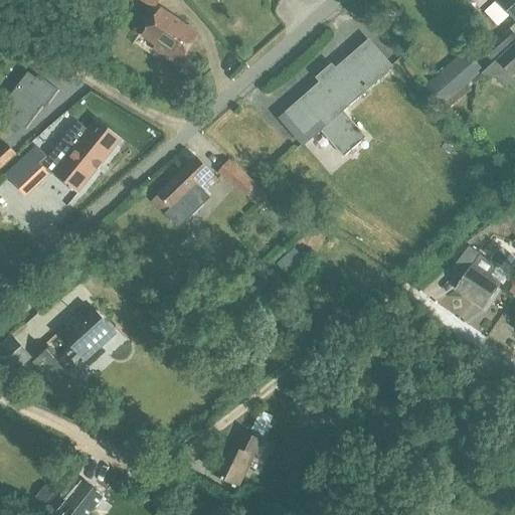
[(139,0),(155,10),(161,0),(139,0)]
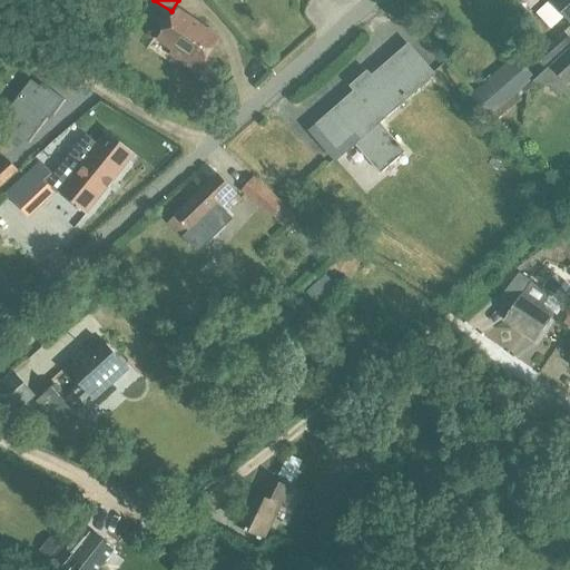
[(569,0),(549,0),(569,22),(569,0)]
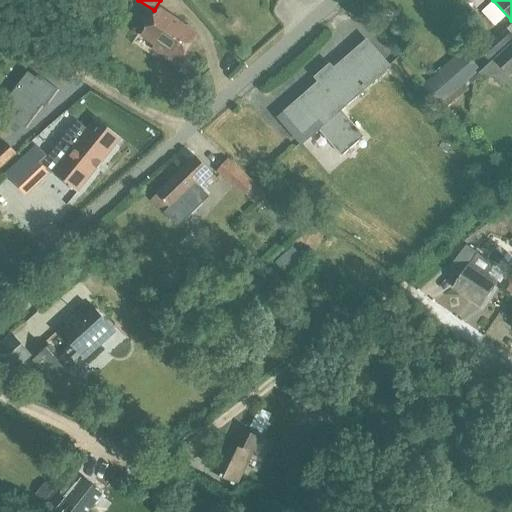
[(197,35),(161,10),(143,37),(157,46),(153,51),(164,58),(176,66),(185,53),(197,35)]
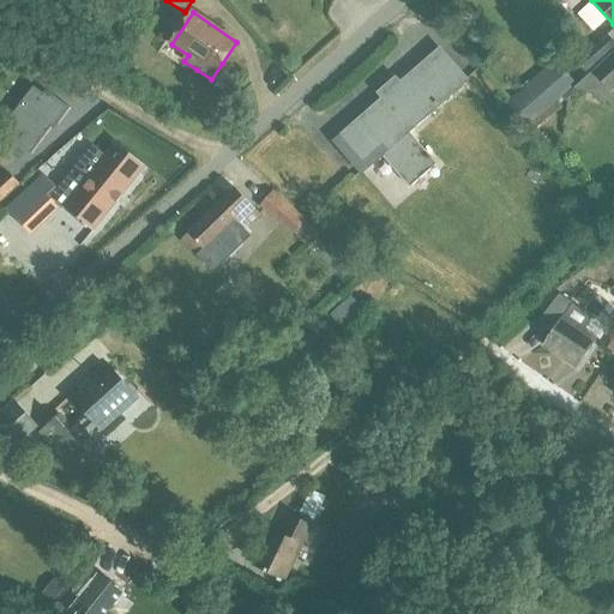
[(588,76),(613,50),(613,41),(607,34),(577,61),(588,76)]
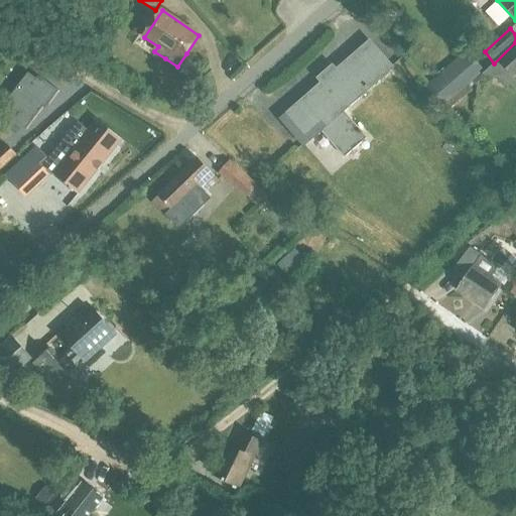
[(367,138),(345,112),(393,70),(370,42),(337,72),(333,68),(319,79),(324,83),(282,119),(305,146),(323,132),(345,157),(367,138)]
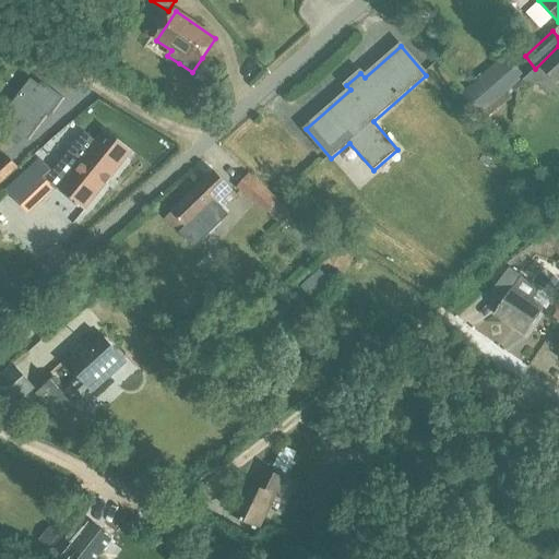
[(558,46),(535,69),(525,78),(506,55),(454,99),(475,123),(484,116),(487,120),(513,98),(510,94),(525,81),(550,91),(548,95),(558,98),(558,46)]
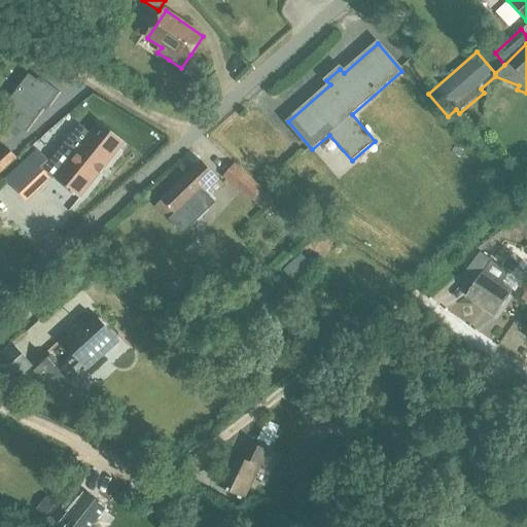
[(29,74),(6,104),(22,115),(15,123),(28,132),(44,109),(47,111),(61,94),(40,78),(38,80),(29,74)]
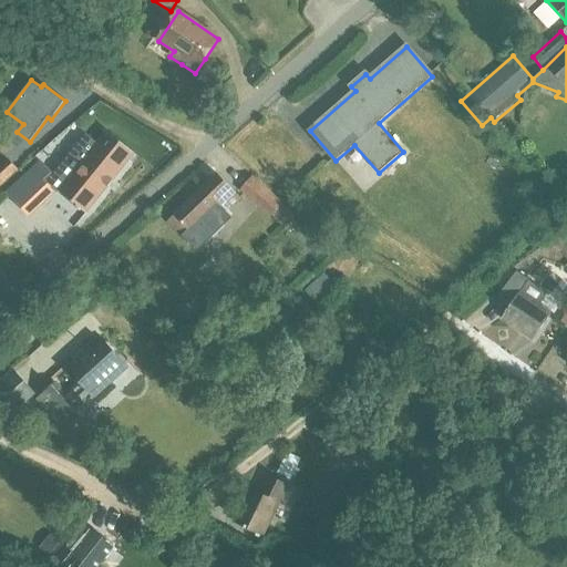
[(117,123),(122,110),(104,104),(100,116),(117,123)]
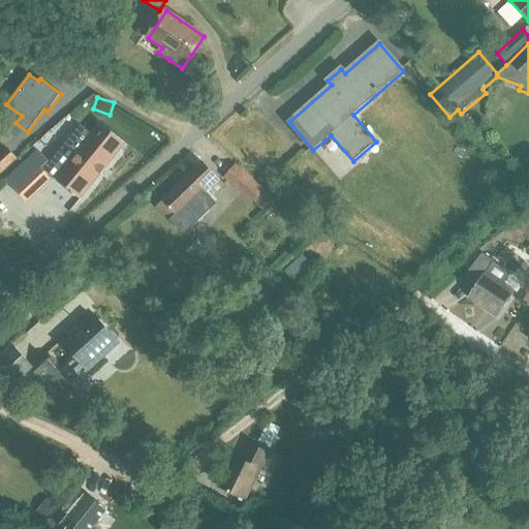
[(82,124),(52,161),(61,169),(53,180),(73,196),(75,195),(81,199),(126,144),(100,123),(92,133),(82,124)]
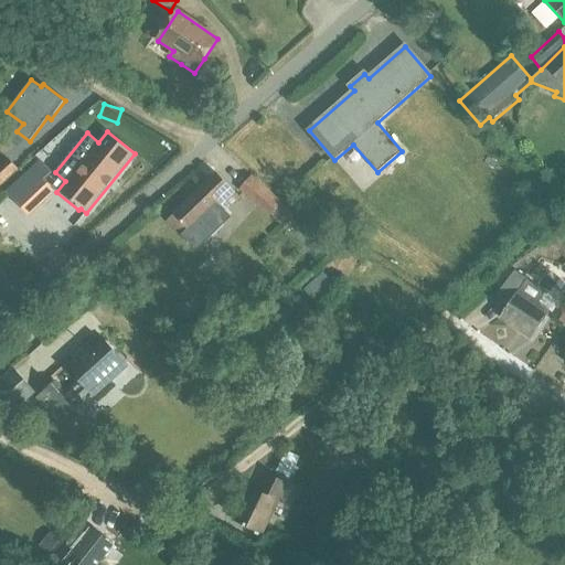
[(12,152),(0,163),(0,189),(25,168),(12,152)]
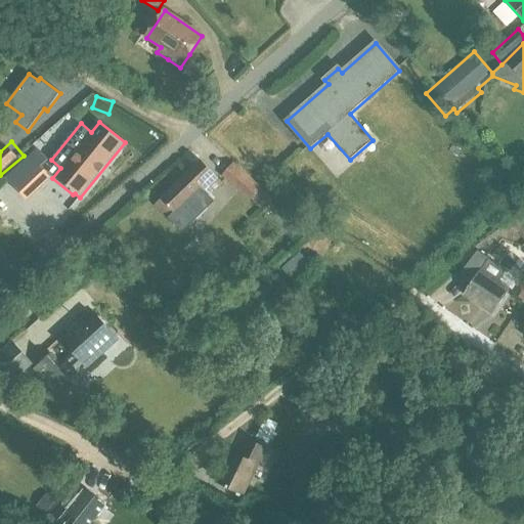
[(5,178),(28,201),(51,178),(46,172),(53,165),(36,147),(5,178)]
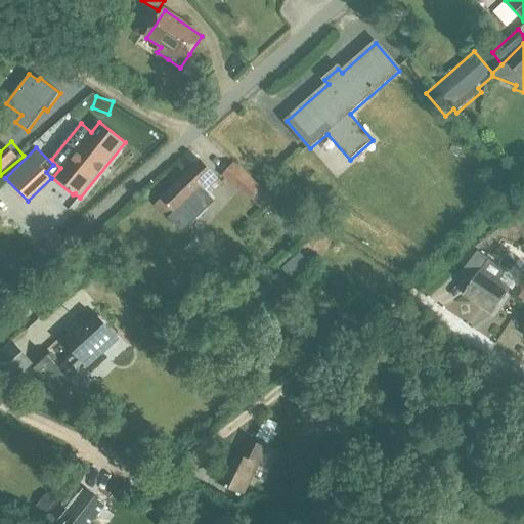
[(177,228),(201,206),(203,208),(212,199),(210,197),(223,184),(202,161),(161,200),(155,206),(177,228)]
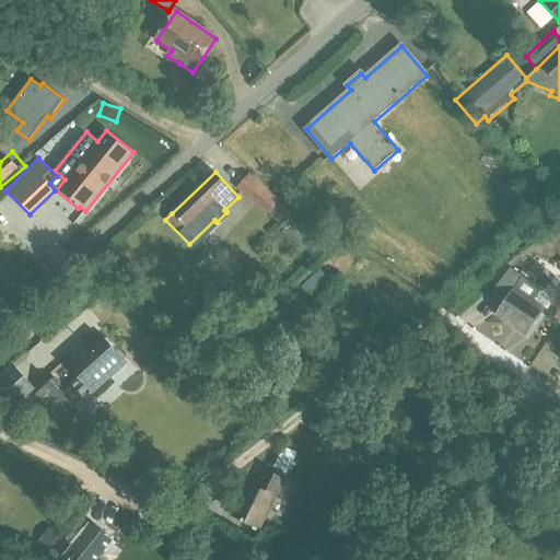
[(237,189),(267,216),(270,212),(282,223),(291,213),(279,202),(281,200),(251,174),(237,189)]
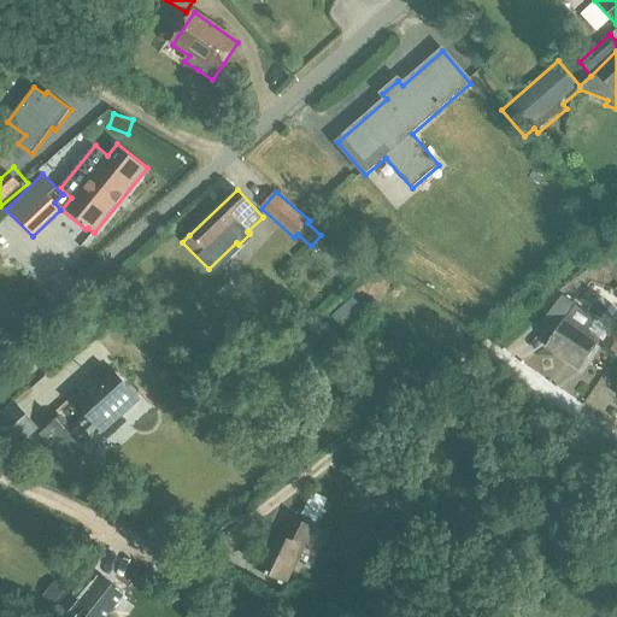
[(585,292),(591,272),(577,269),(573,288),(585,292)]
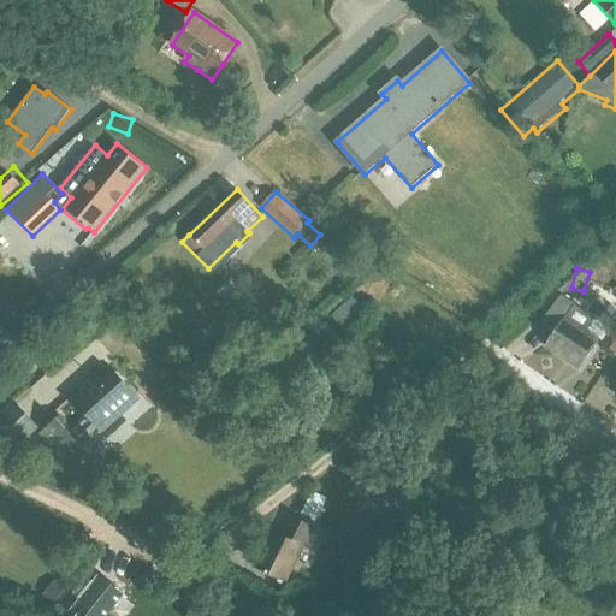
[(580,369),(600,339),(567,317),(575,304),(560,294),(538,325),(552,335),(545,345),(580,369)]
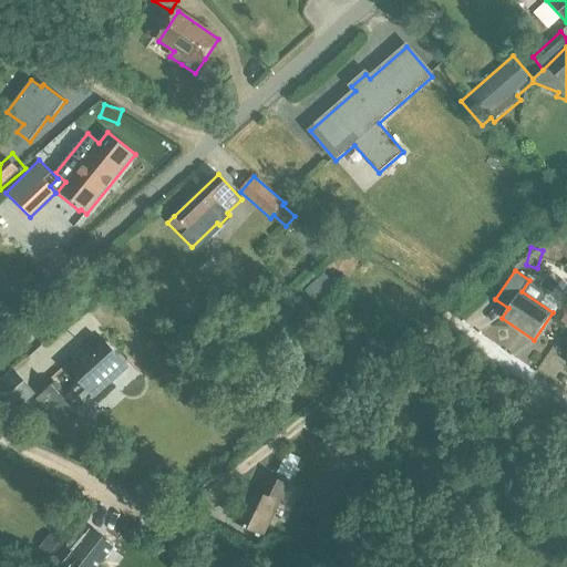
[(325,272),(307,290),(322,306),(340,288),(325,272)]
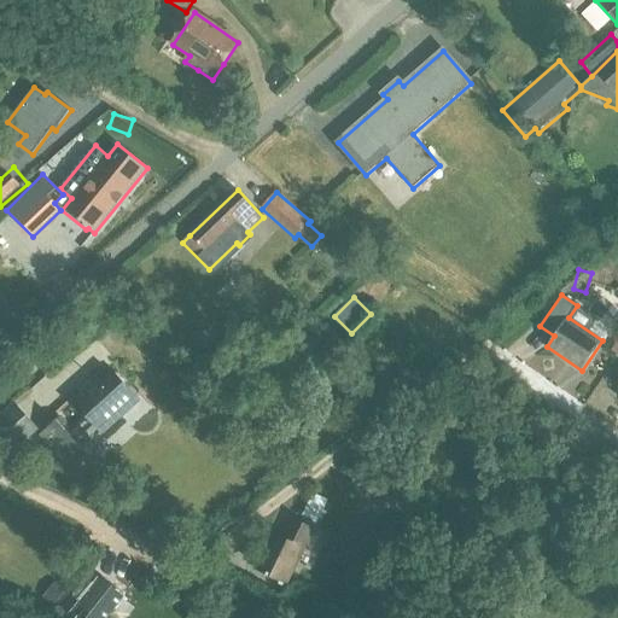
[(205,345),(192,356),(203,371),(217,361),(205,345)]
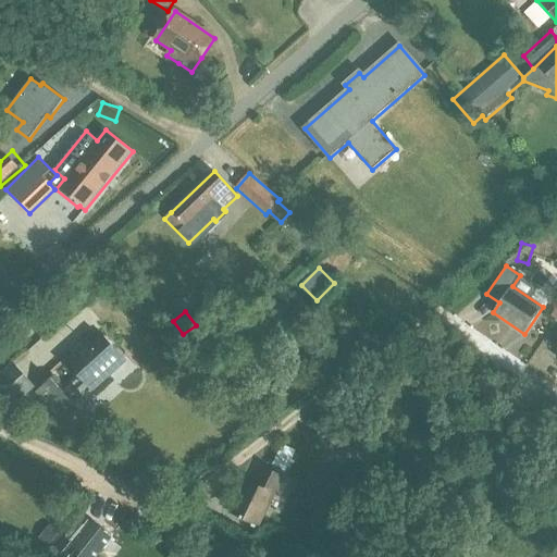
[(73,430),(90,413),(78,401),(90,390),(93,393),(130,360),(107,335),(104,337),(99,331),(85,344),(85,345),(87,344),(89,347),(79,356),(82,358),(70,368),(82,381),(65,395),(51,380),(38,391),(73,430)]
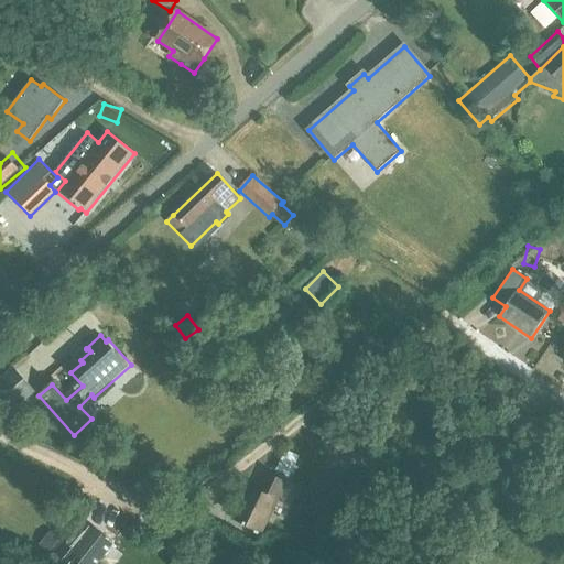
[(0,392),(14,409),(34,390),(15,369),(0,382),(0,392)]
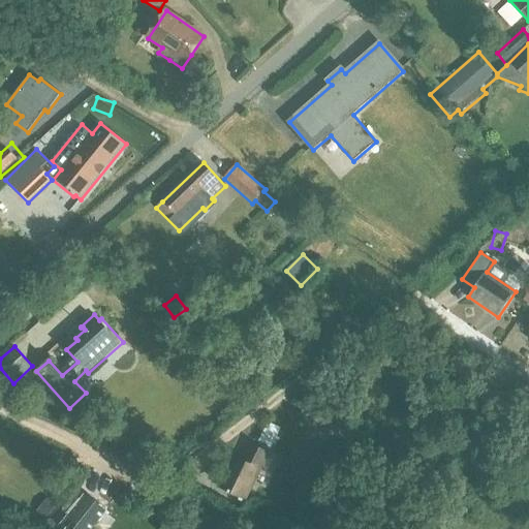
[(310,405),(303,417),(323,431),(332,417),(310,405)]
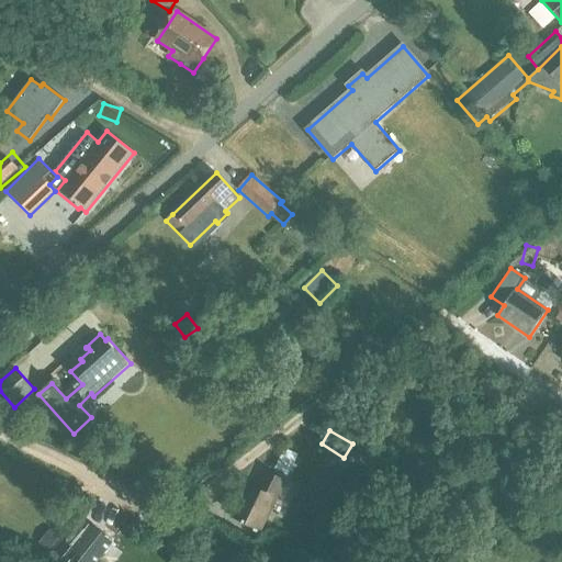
[(289,475),(299,454),(283,448),(274,469),(289,475)]
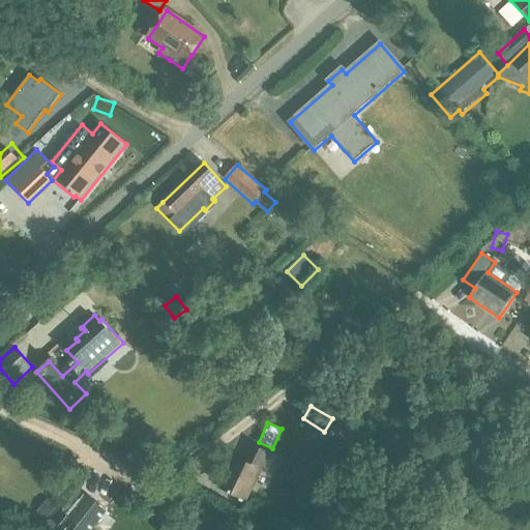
[(219,489),(247,502),(270,453),(252,445),(244,462),(235,458),(219,489)]
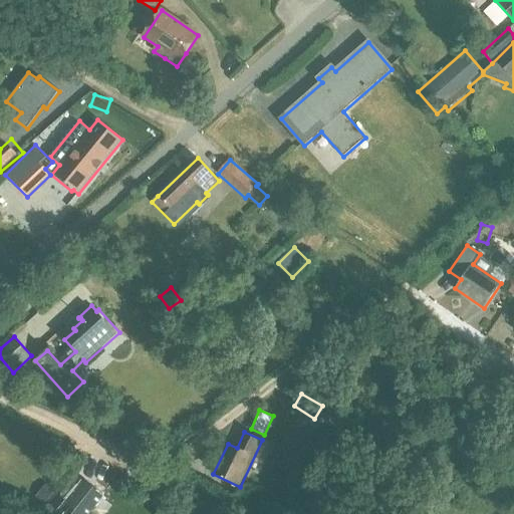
[(90,455),(74,474),(83,481),(94,490),(109,472),(101,465),(90,455)]
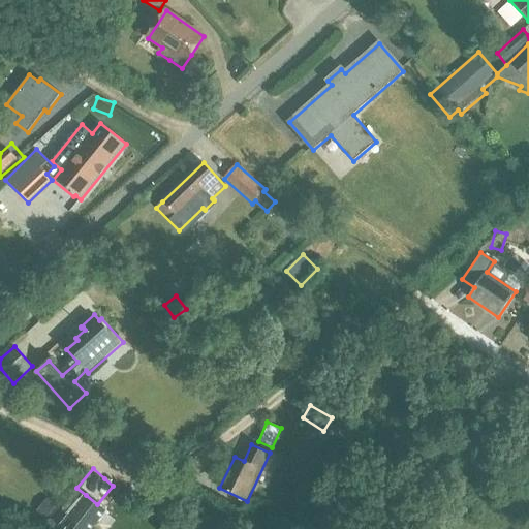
[(59,528),(100,528),(101,528),(96,525),(106,511),(97,504),(86,495),(59,528)]
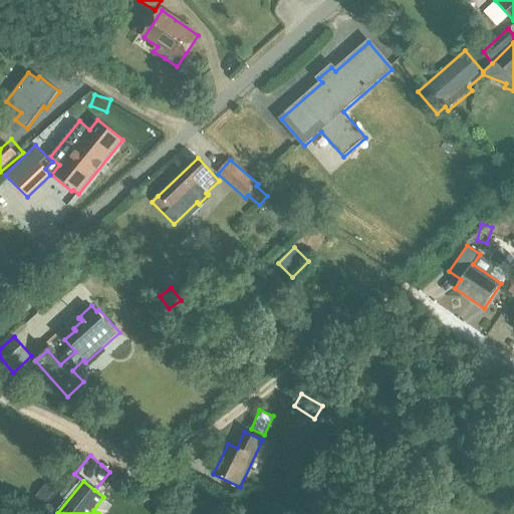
[(46,484),(35,497),(44,505),(56,492),(46,484)]
